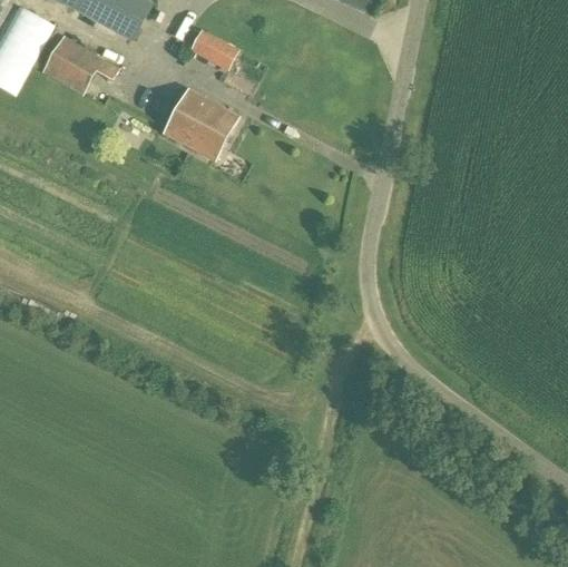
[(57,0),(131,40),(152,1),(149,0),(57,0)]
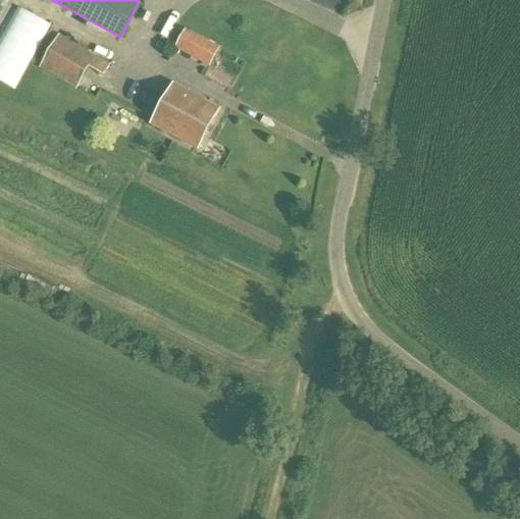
[(0,54),(6,57),(0,72),(0,82),(19,90),(46,19),(13,7),(0,42),(0,54)]
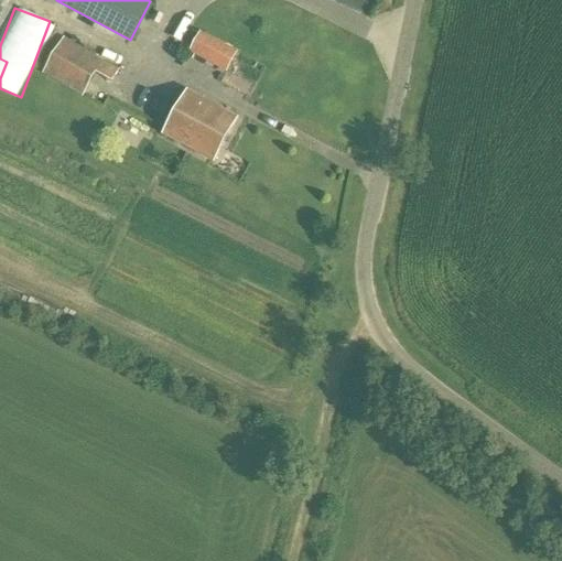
[(187,49),(225,69),(236,50),(198,29),(187,49)]
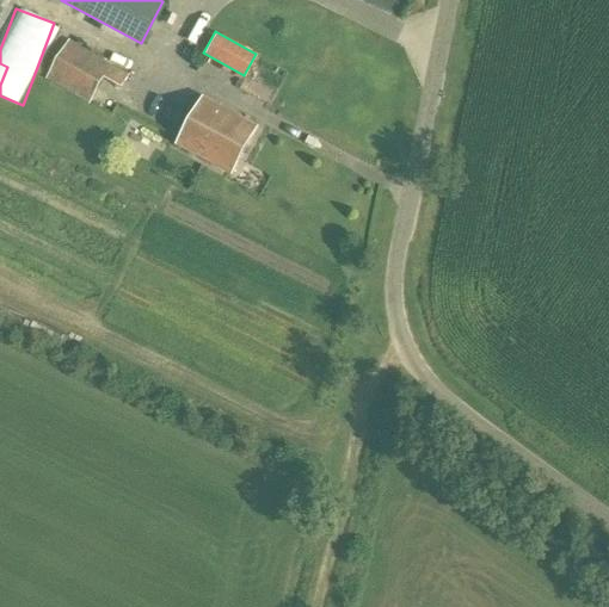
[(67,37),(44,76),(87,101),(102,75),(120,85),(127,73),(67,37)]
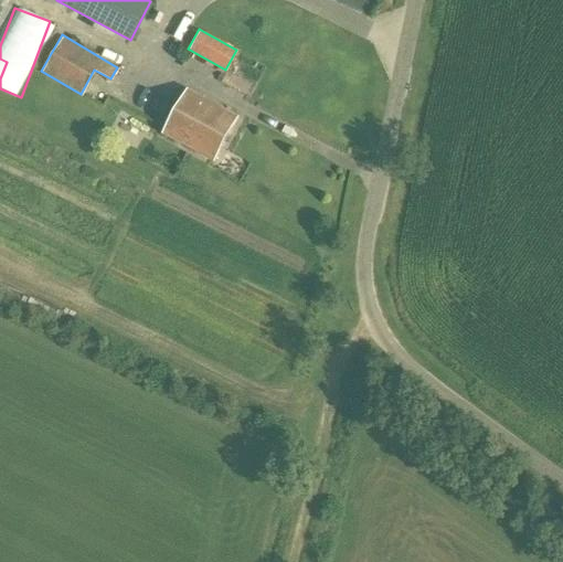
[(162,131),(189,146),(200,125),(191,119),(203,98),(186,88),(162,131)]
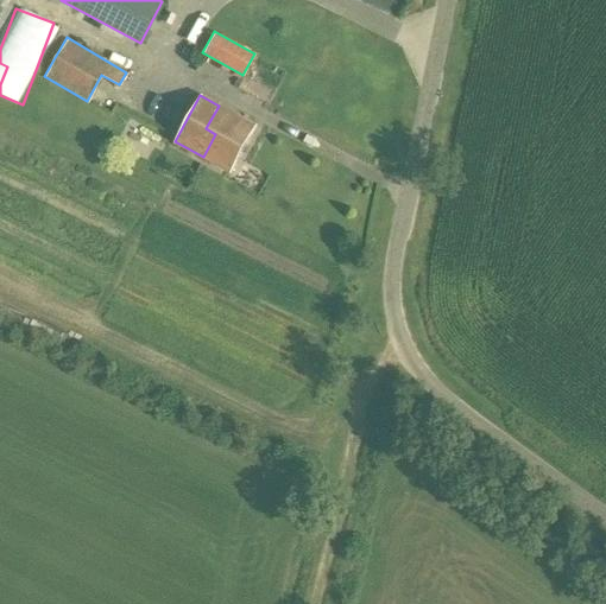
[(215,134),(203,157),(228,171),(254,125),(219,106),(206,128),(215,134)]
